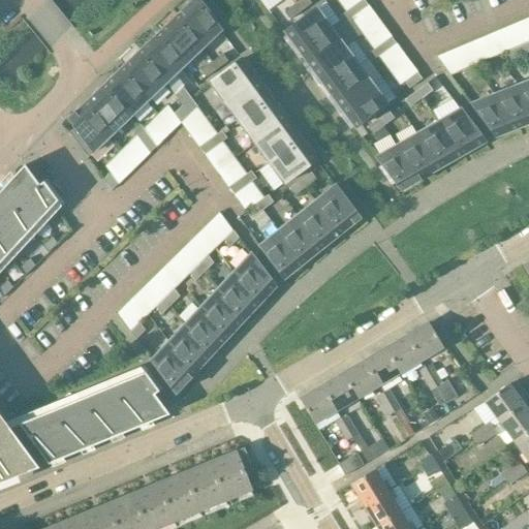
[(197,0),(193,0),(178,16),(203,50),(221,32),(197,0)]
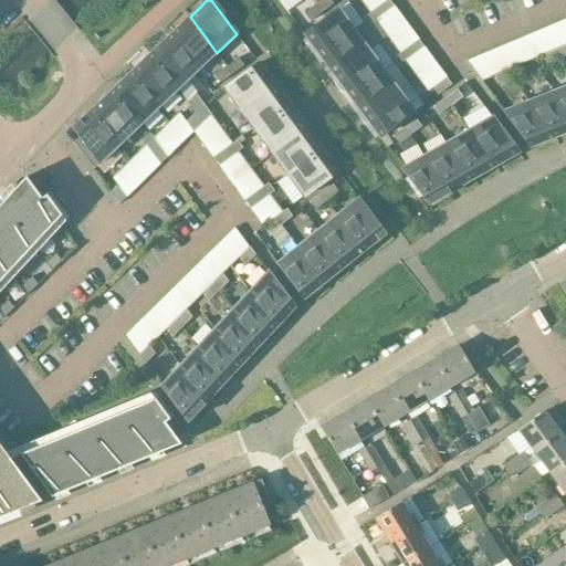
[(333,4),(329,0),(322,0),(316,6),(322,13),(333,4)]
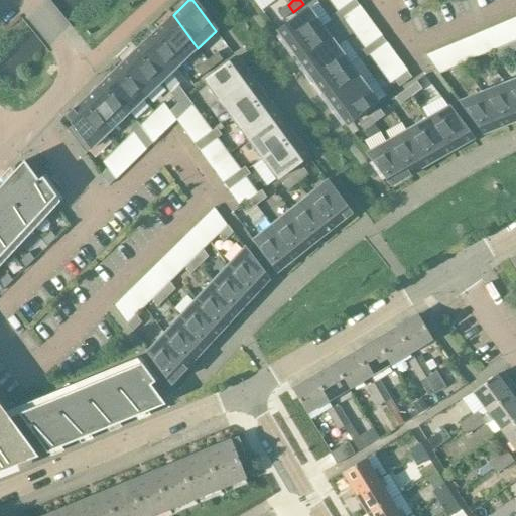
[(359,6),(354,0),(353,0),(342,9),(346,15),(359,6)]
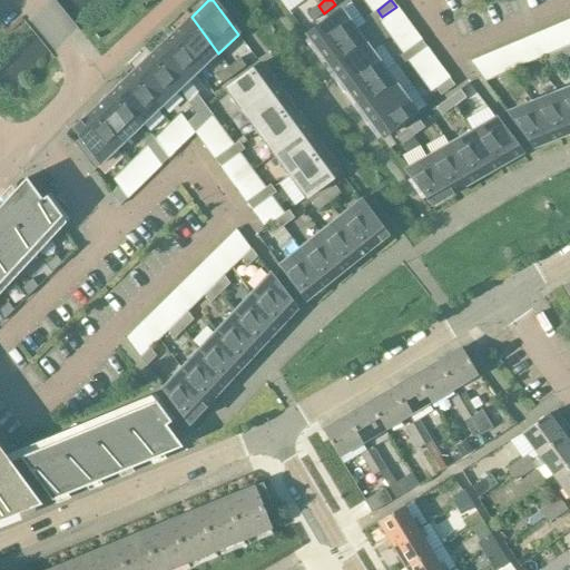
[(312,22),(324,13),(318,6),(306,15),(312,22)]
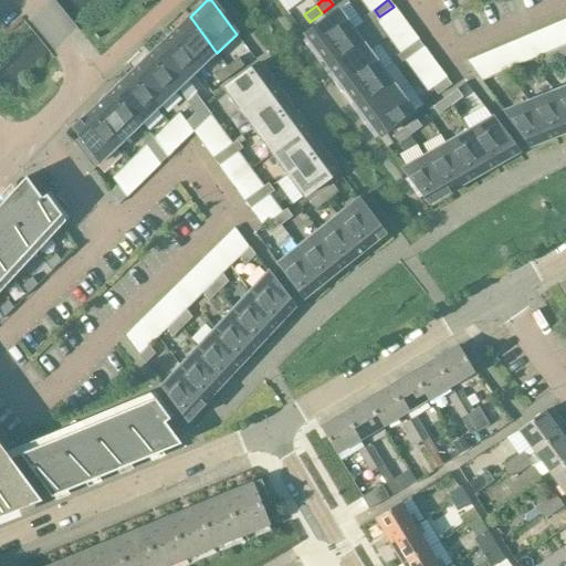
[(337,10),(304,35),(318,55),(353,30),(337,10)]
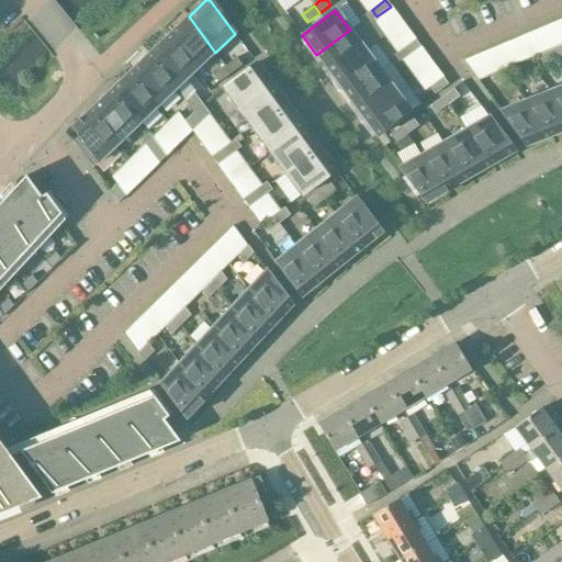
[(363,26),(377,17),(372,10),(358,20),(363,26)]
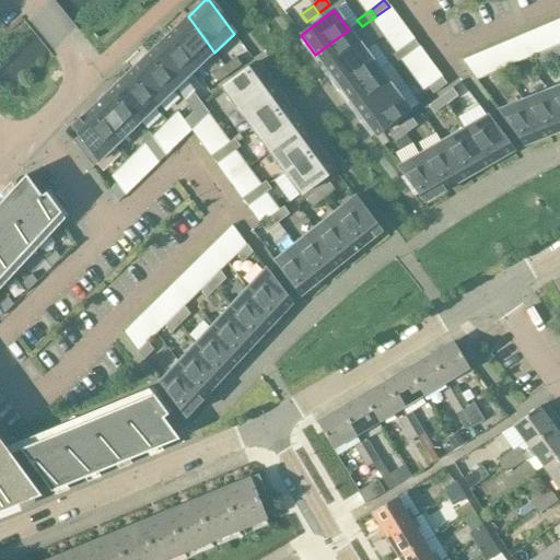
[(188,16),(168,35),(195,71),(214,53),(188,16)]
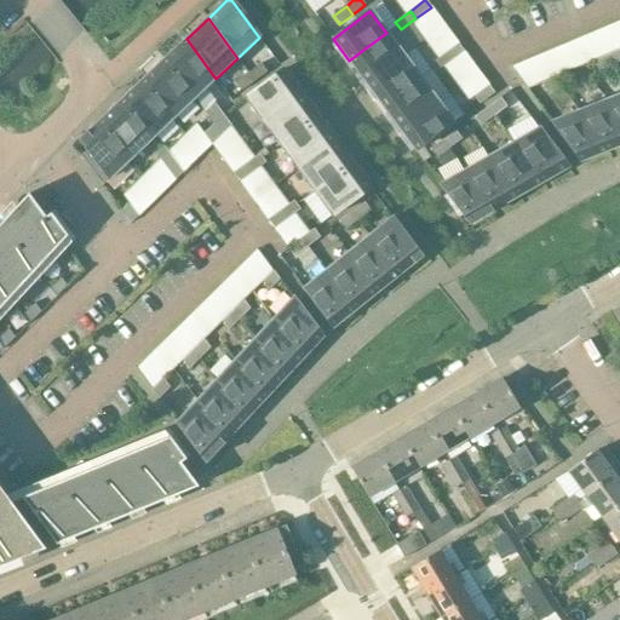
[(386,33),(349,61),(366,84),(403,56),(386,33)]
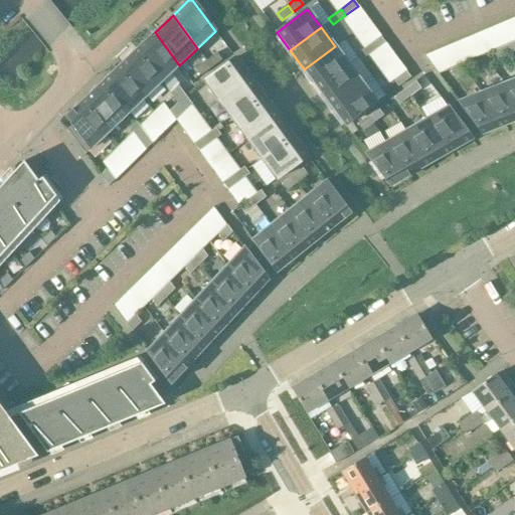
[(155,32),(138,49),(162,81),(163,80),(170,74),(179,65),(155,32)]
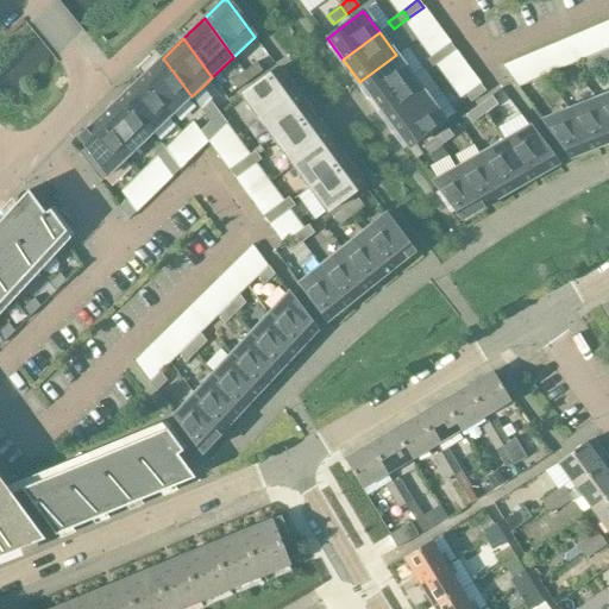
[(457,52),(451,45),(437,56),(441,63),(457,52)]
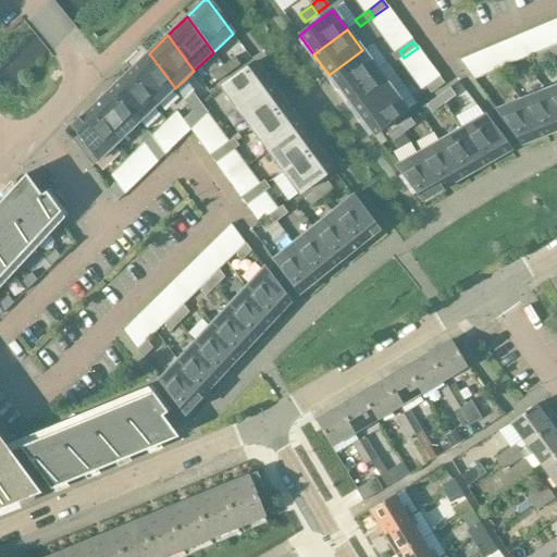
[(556,54),(556,45),(545,50),(551,58),(556,54)]
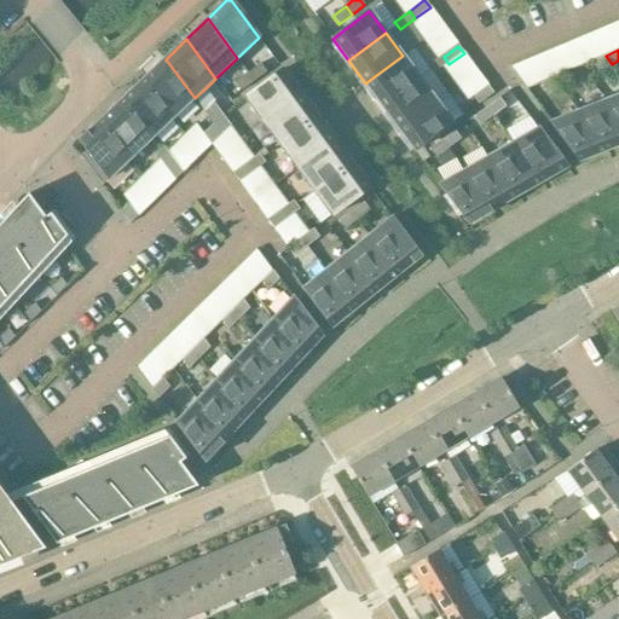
[(403,56),(365,84),(381,105),(418,77),(403,56)]
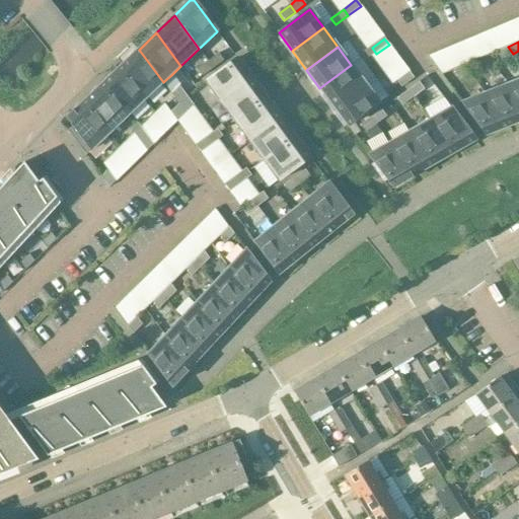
[(508,47),(496,52),(501,60),(513,54),(508,47)]
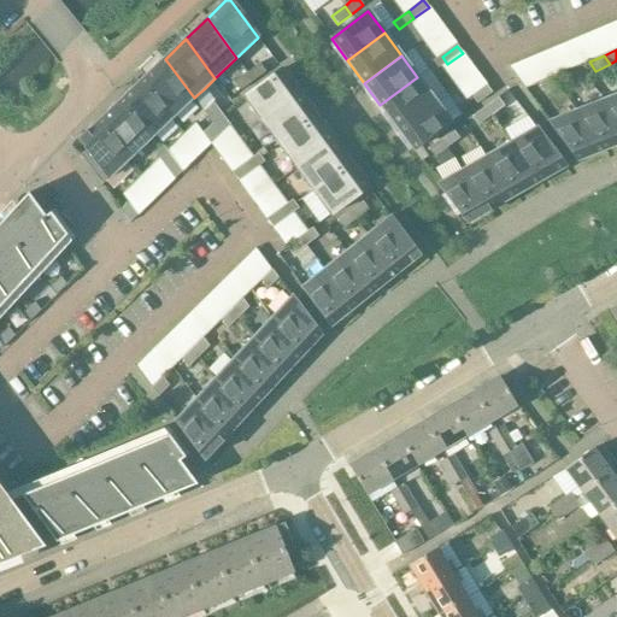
[(442,57),(427,68),(433,75),(447,64),(442,57)]
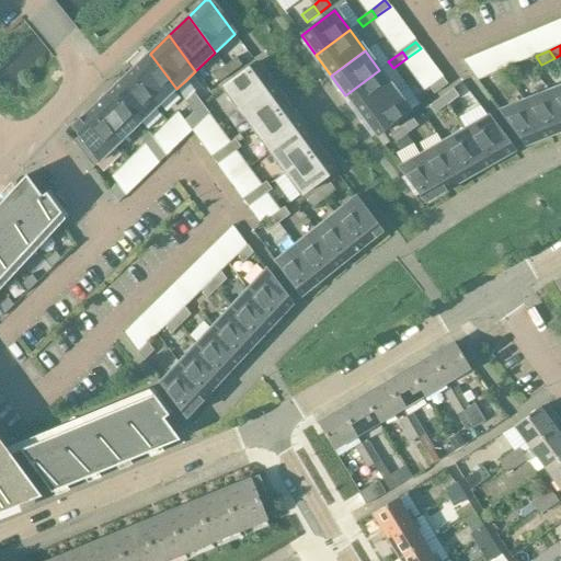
[(150,54),(130,71),(157,107),(176,89),(150,54)]
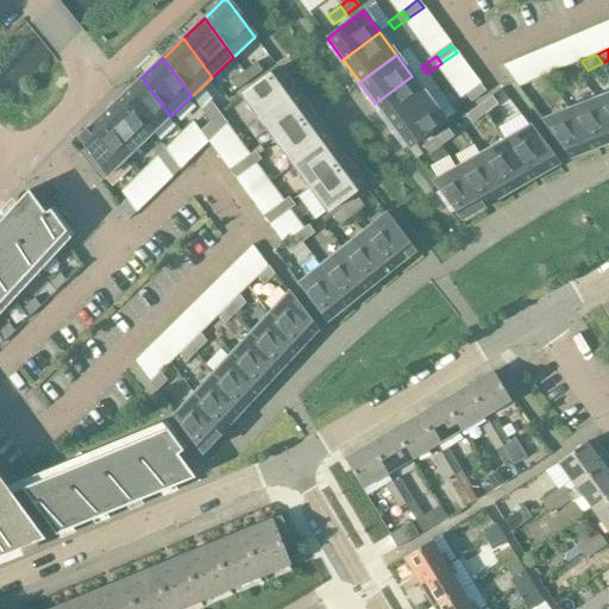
[(263,71),(256,63),(244,73),(250,81),(263,71)]
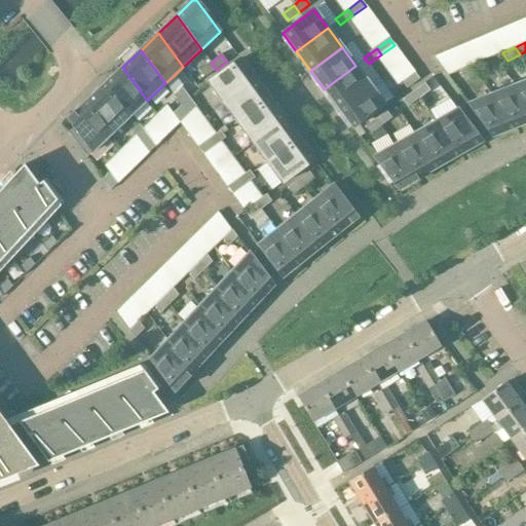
[(240,60),(208,83),(223,103),(255,79),(240,60)]
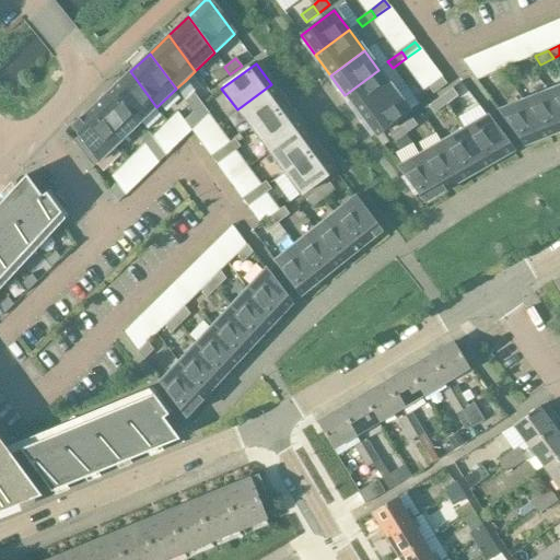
[(506,79),(520,73),(514,65),(501,71),(506,79)]
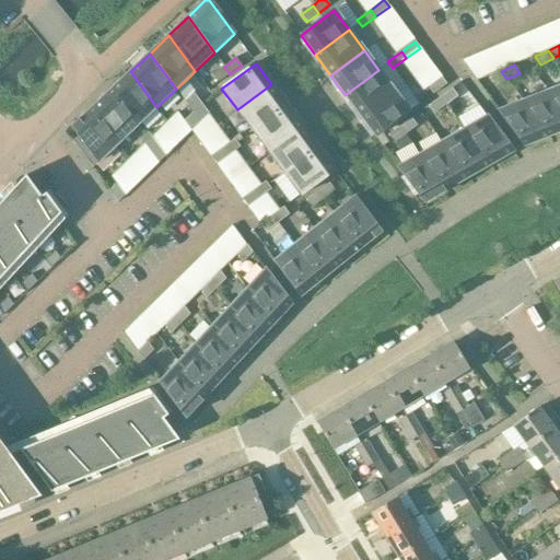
[(224,67),(212,76),(218,83),(230,74),(224,67)]
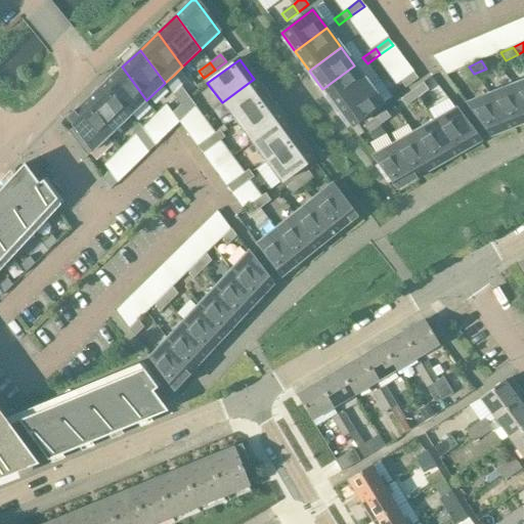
[(354,66),(322,89),(337,107),(368,85),(354,66)]
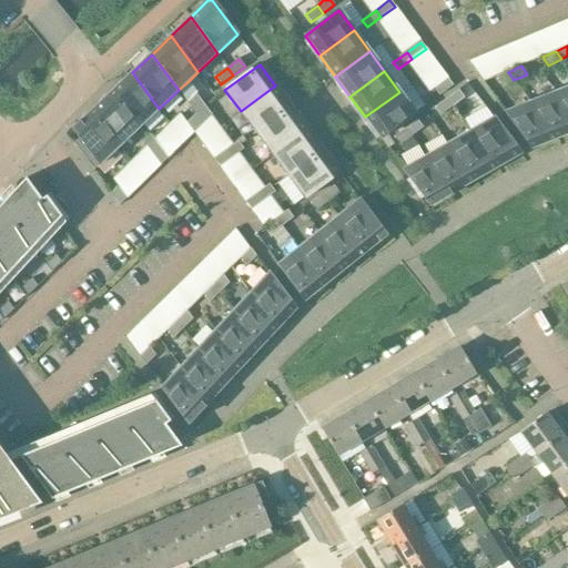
[(132,72),(113,91),(140,128),(159,109),(132,72)]
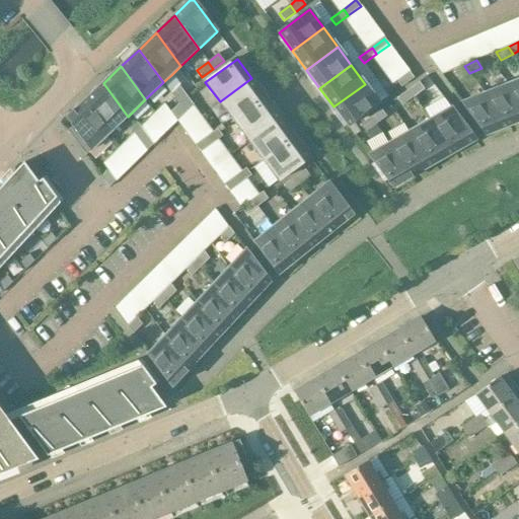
[(464,66),(452,71),(457,78),(469,73),(464,66)]
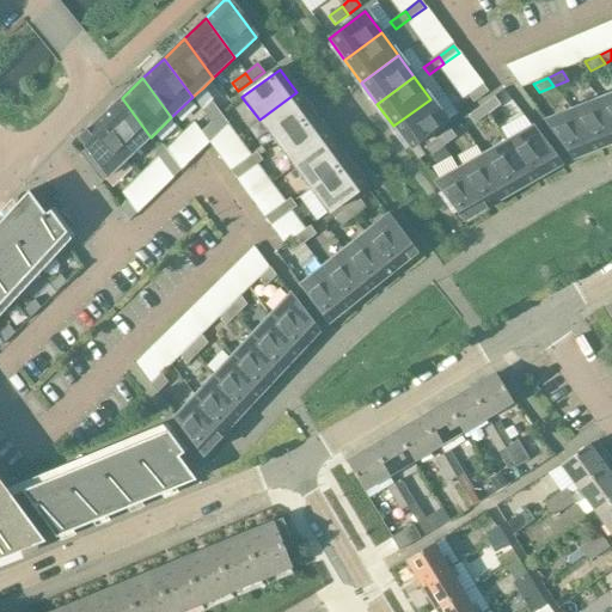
[(488,92),(482,85),(467,96),(473,103),(488,92)]
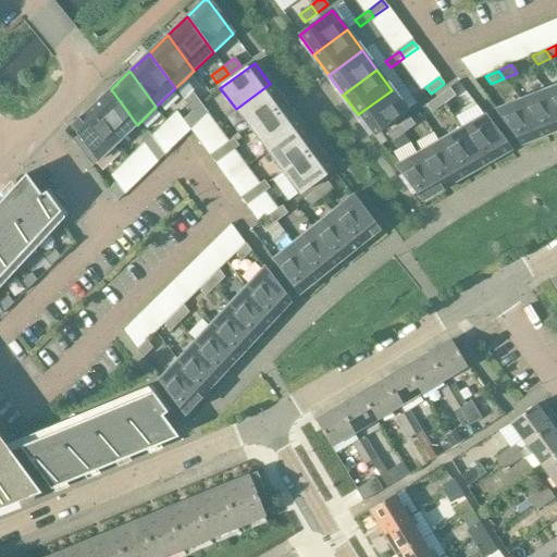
[(184,81),(176,87),(186,101),(194,95),(195,94),(184,81)]
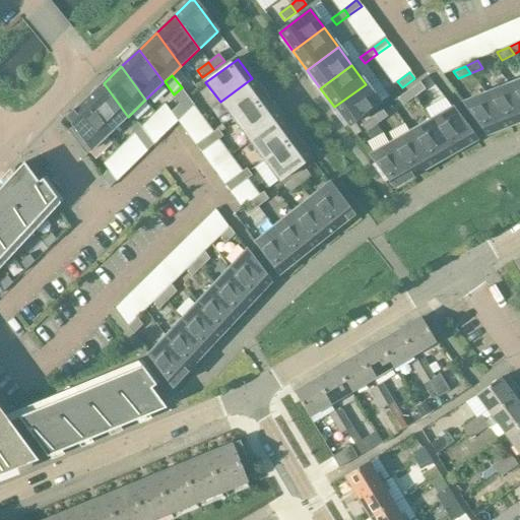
[(252,78),(220,102),(235,122),(266,99),(252,78)]
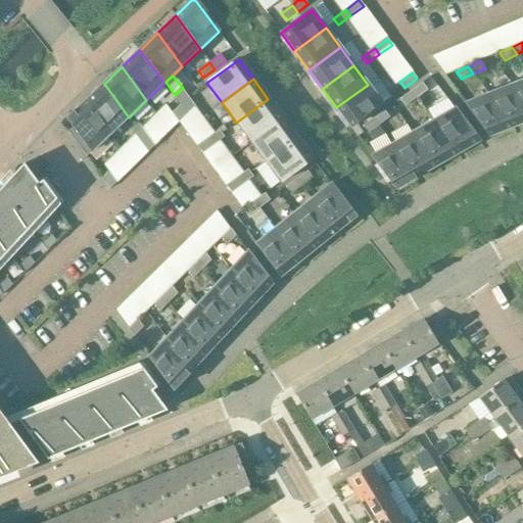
[(522,80),(511,85),(522,101),(522,80)]
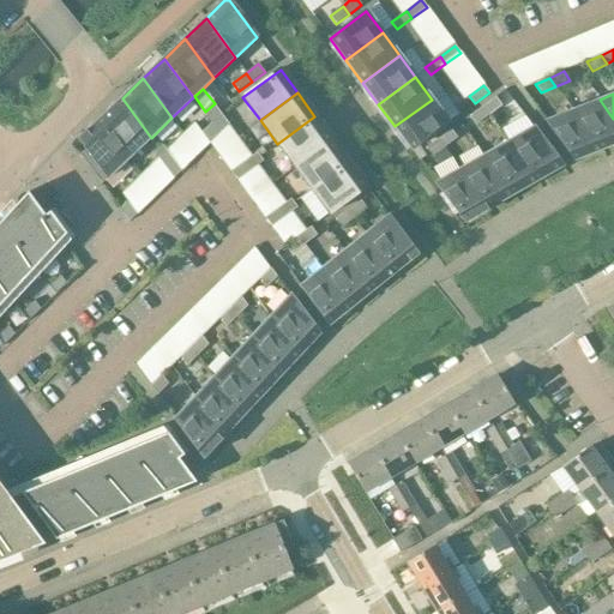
[(495,97),(482,107),(489,115),(501,106),(495,97)]
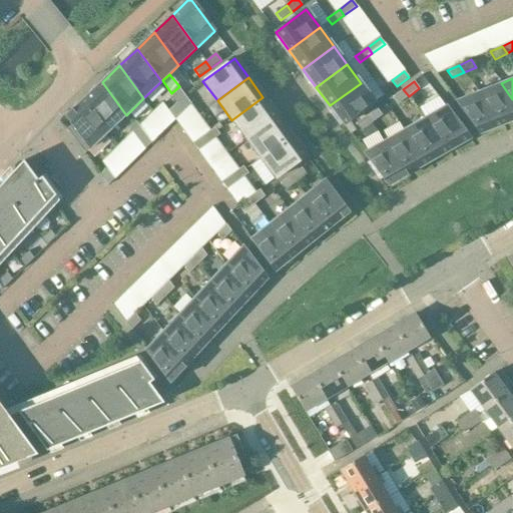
[(102,82),(84,99),(108,131),(126,115),(102,82)]
